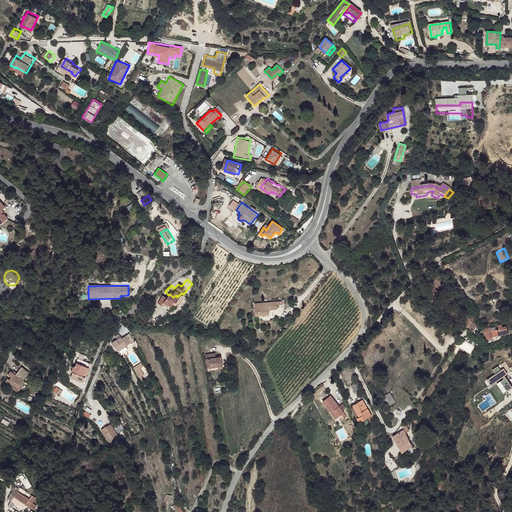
[(159,299),(155,296),(150,300),(155,306),(160,301),(159,299)]
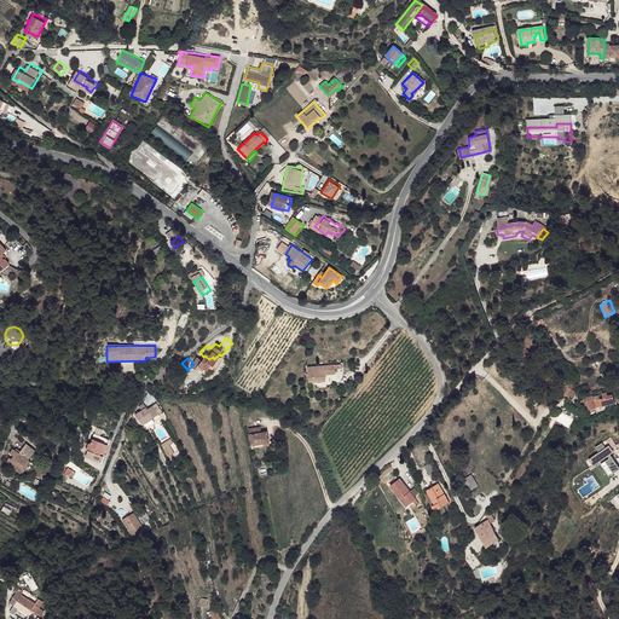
[(336,362),(310,364),(310,375),(311,380),(328,379),(328,371),(327,368),(330,368),(330,371),(337,371),(336,365),(336,362)]
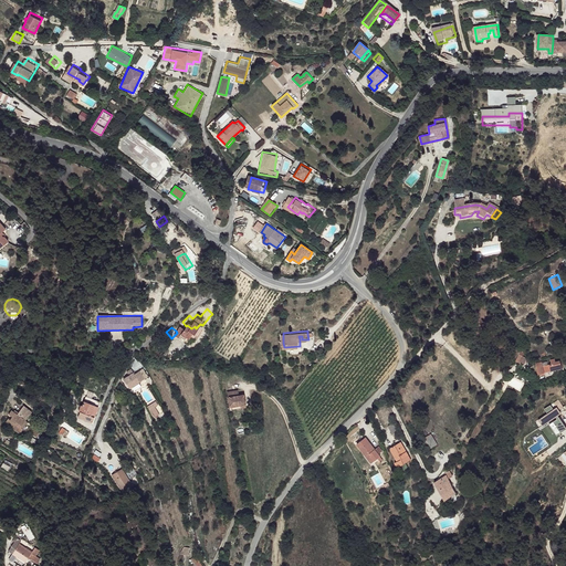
[(523,364),(526,358),(519,354),(515,360),(523,364)]
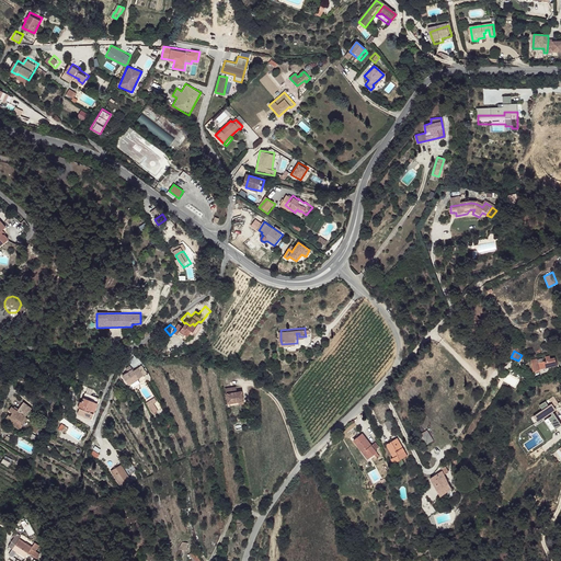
[(531,361),(534,371),(550,368),(549,357),(547,357),(548,362),(541,363),(540,359),(531,361)]
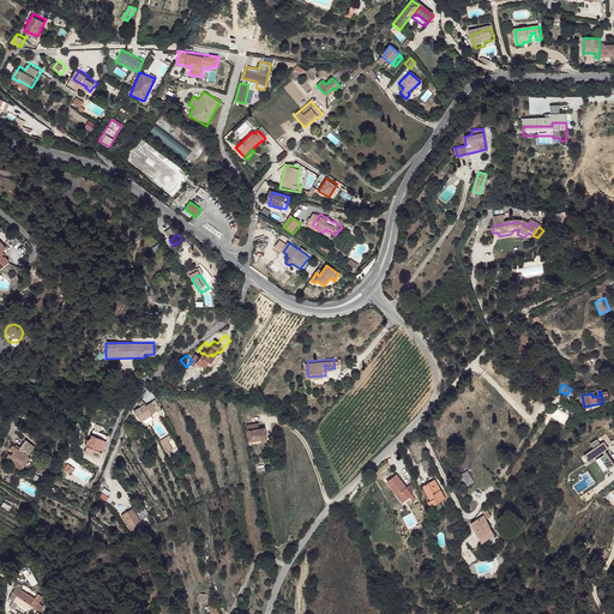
[(603,391),(601,391),(602,403),(611,402),(609,393),(605,393),(603,391)]
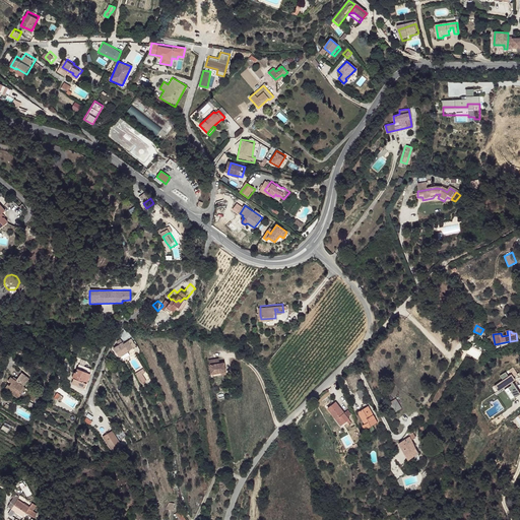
[(120,337),(116,341),(118,343),(113,347),(116,351),(125,344),(120,337)]
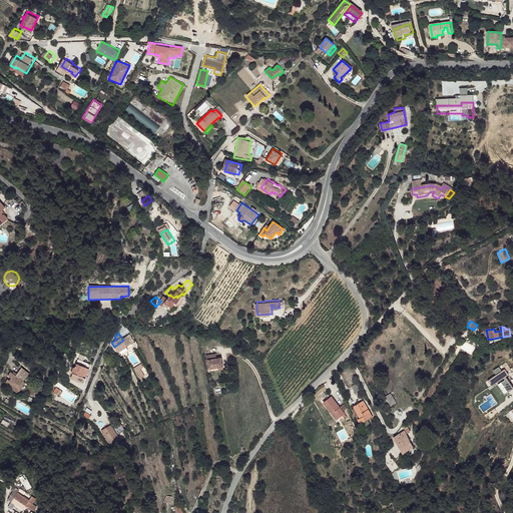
[(215,356),(205,358),(207,371),(216,369),(222,368),(220,359),(216,360),(215,356)]
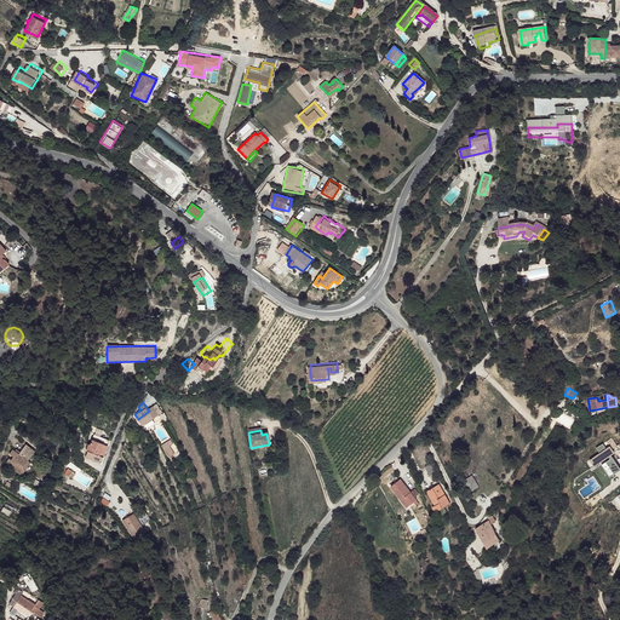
[(105,440),(93,436),(90,446),(89,445),(86,452),(87,453),(86,459),(101,465),(103,459),(99,457),(105,440)]
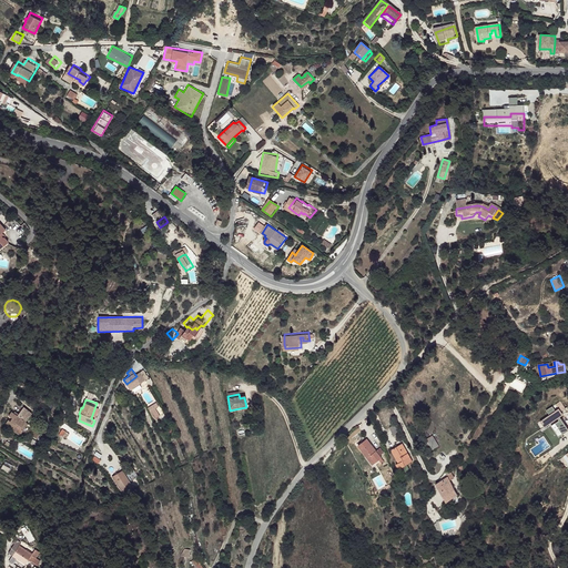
[(156,409),(159,408),(156,403),(149,406),(154,417),(160,415),(156,409)]
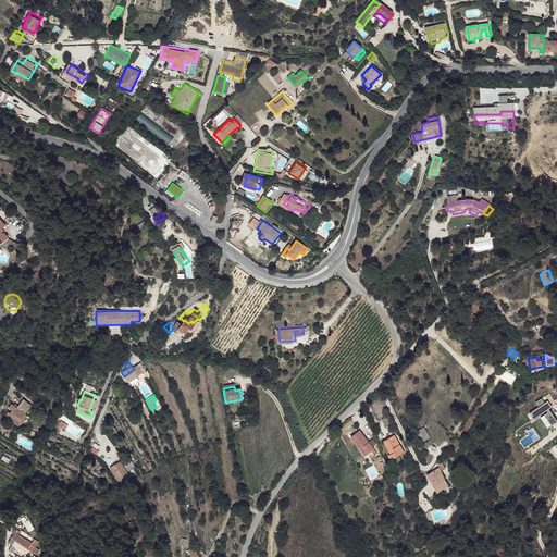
[(32,405),(23,398),(19,405),(17,407),(25,413),(32,405)]
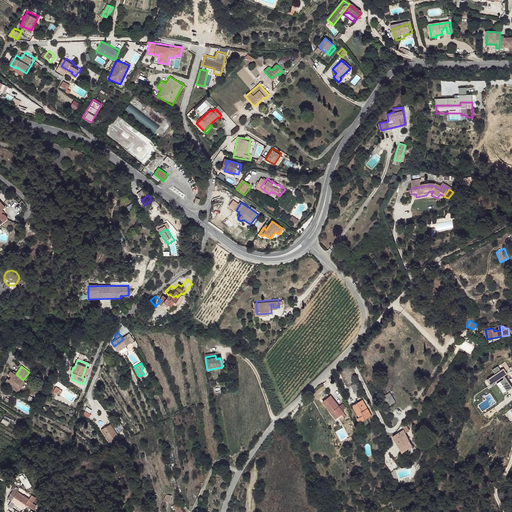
[(495,374),(487,378),(491,385),(496,382),(503,393),(511,387),(511,386),(505,375),(508,373),(504,367),(500,370),(498,366),(492,369),(495,374)]
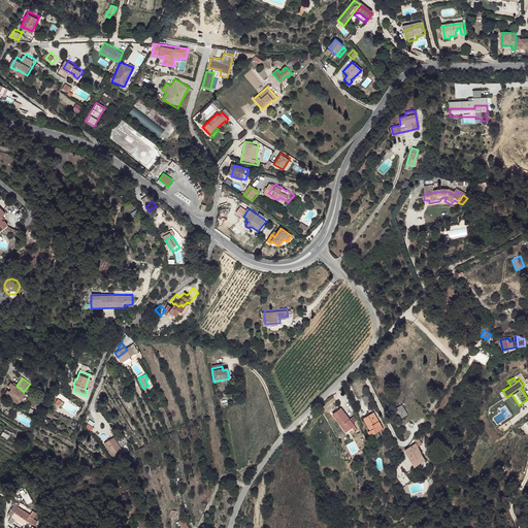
[(14,385),(10,382),(8,386),(10,388),(9,391),(7,390),(3,394),(17,405),(21,399),(19,398),(24,392),(17,386),(14,385)]
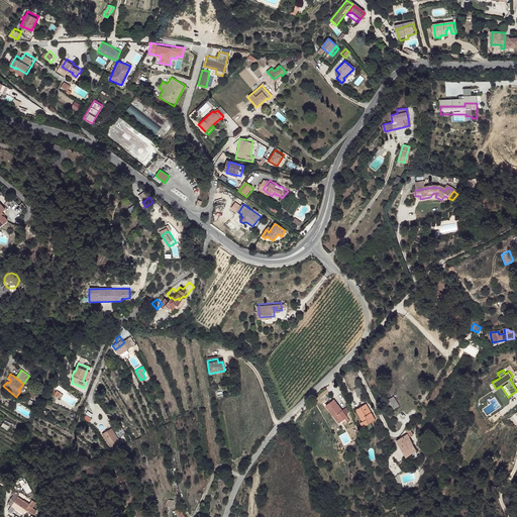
[(362,385),(354,389),(358,396),(365,392),(362,385)]
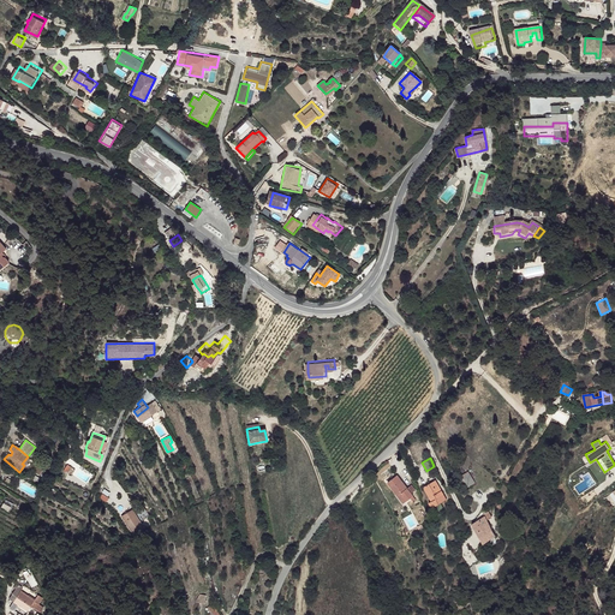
[(470,472),(463,476),(470,487),(476,483),(470,472)]
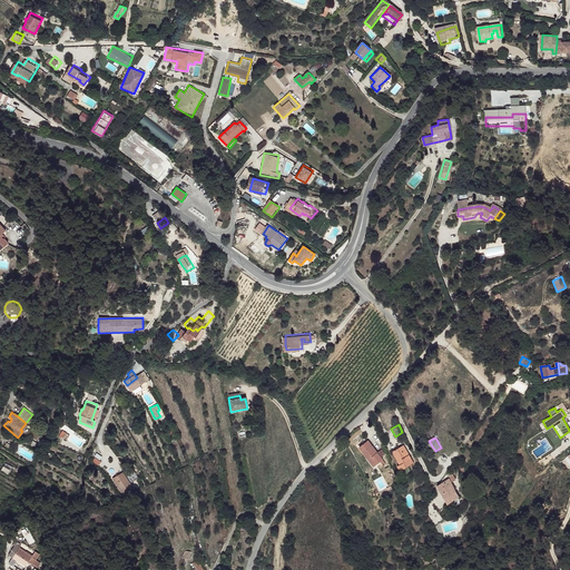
[(369,440),(360,446),(372,462),(375,460),(377,463),(383,459),(381,455),(377,451),(376,452),(373,448),(374,448),(369,440)]
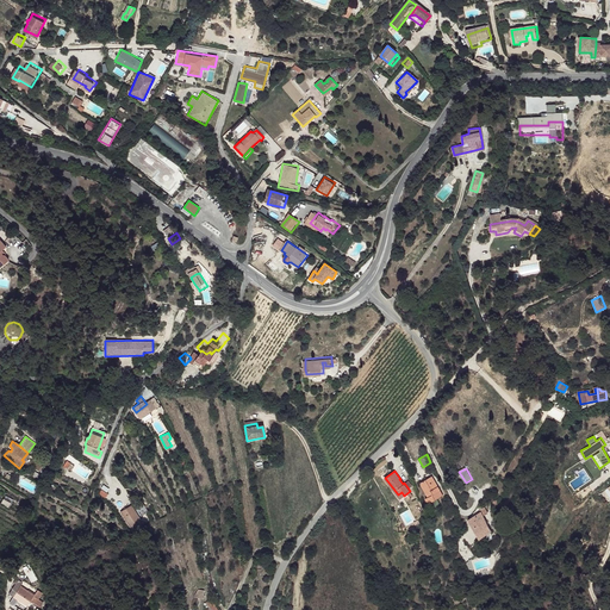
[(430,475),(419,483),(428,496),(425,498),(429,503),(443,495),(430,475)]
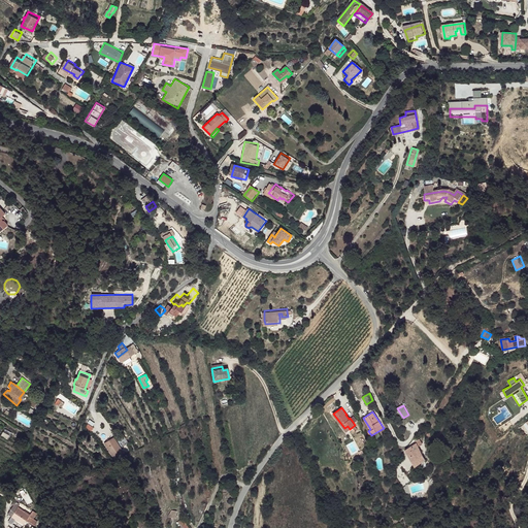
[(123,431),(119,433),(120,434),(126,444),(129,441),(123,431)]
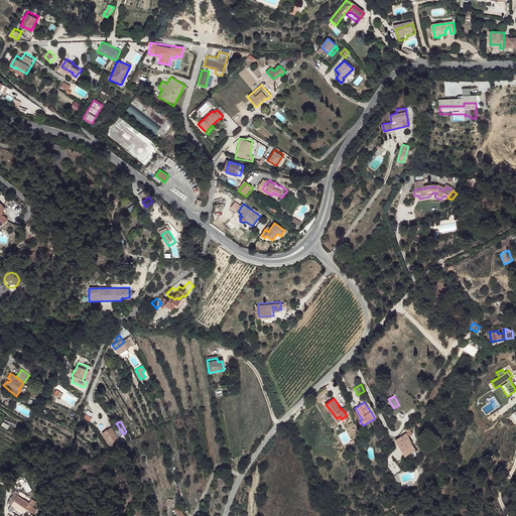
[(114,426),(112,428),(120,439),(122,438),(121,435),(114,426)]
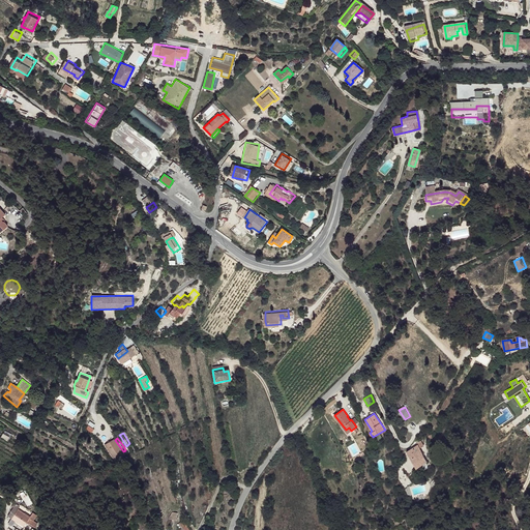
[(115,440),(107,445),(114,458),(123,451),(115,440)]
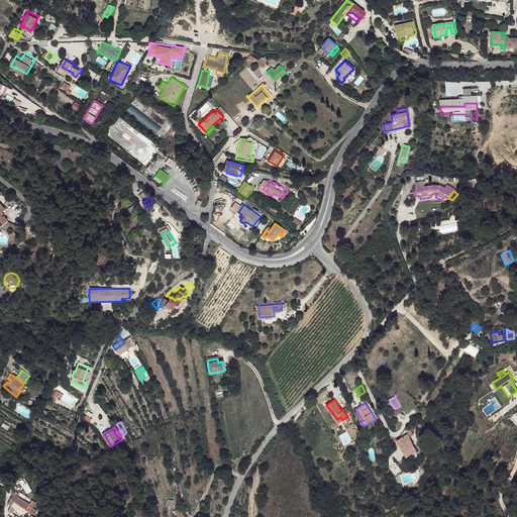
[(410,437),(408,433),(396,439),(405,455),(416,449),(410,437)]
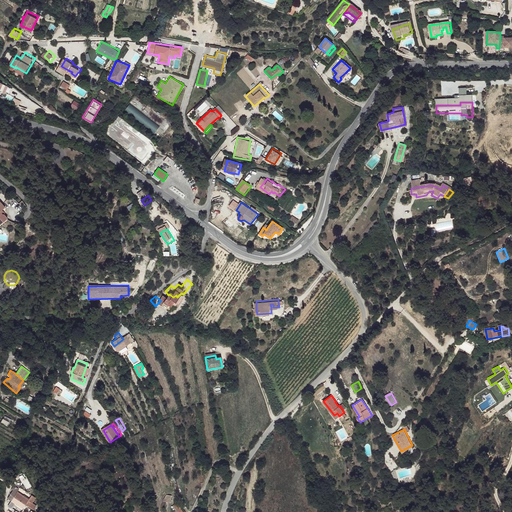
[(17,492),(14,489),(14,490),(8,498),(21,508),(25,504),(14,496),(17,492)]
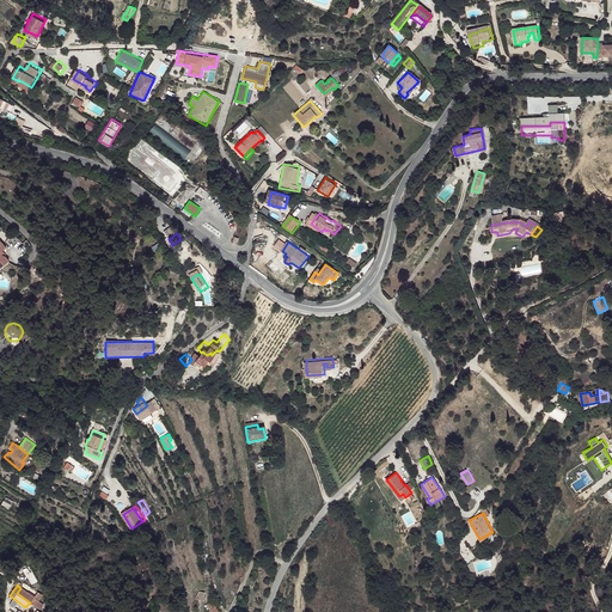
[(34,598),(20,588),(17,593),(30,603),(34,598)]
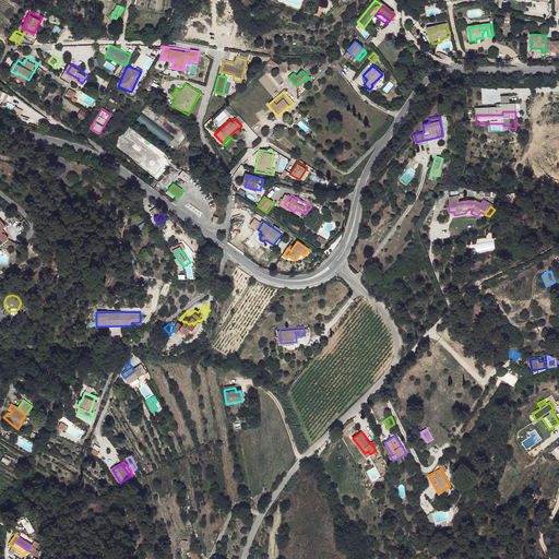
[(199,558),(192,548),(188,551),(192,558),(199,558)]
